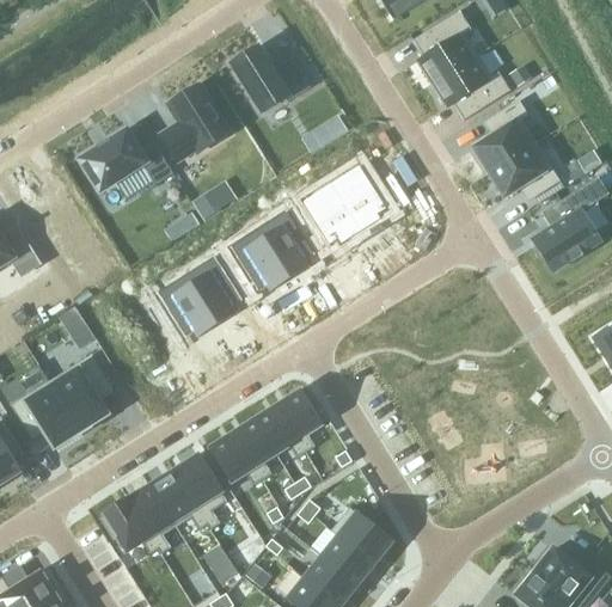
[(458,7),(412,37),(423,54),(417,57),(432,80),(477,53),(463,31),(470,28),(458,7)]
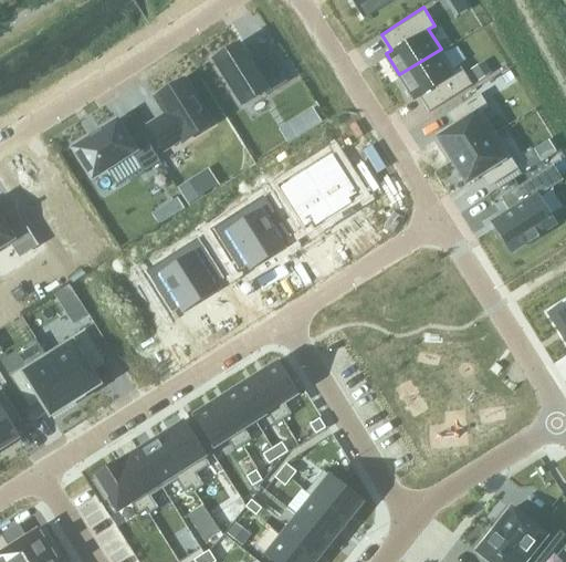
[(238,41),(212,56),(240,102),(264,86),(266,91),(286,79),(269,50),(251,61),(238,41)]
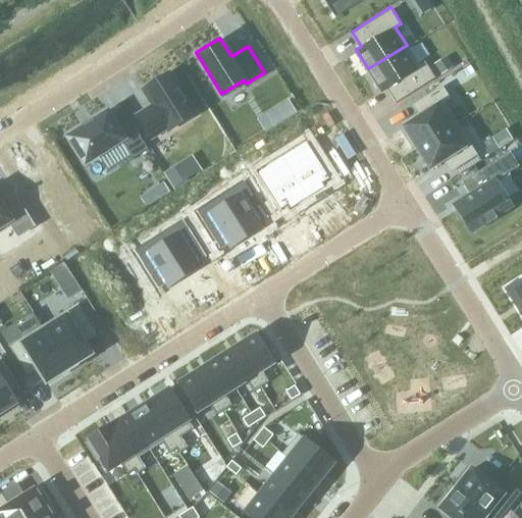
[(407,45),(368,68),(380,89),(385,86),(395,100),(434,75),(423,59),(418,62),(407,45)]
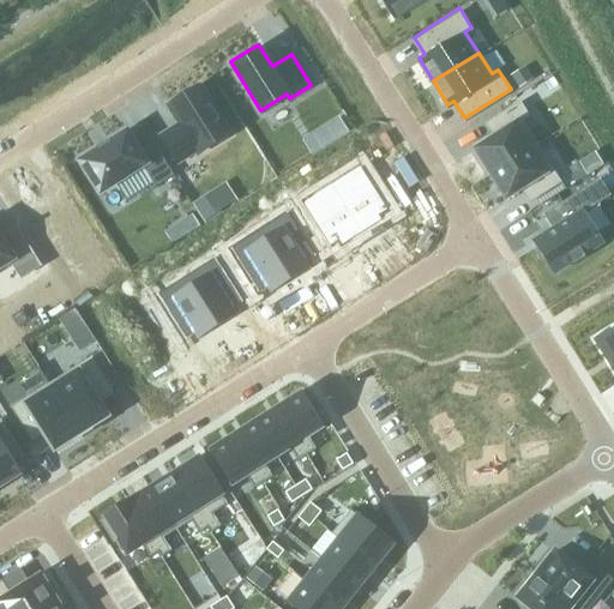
[(179,121),(160,133),(176,158),(196,146),(198,150),(229,131),(198,82),(167,102),(179,121)]
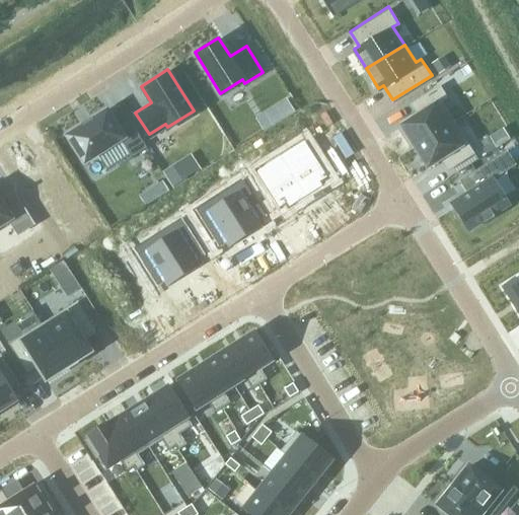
[(423,109),(400,123),(414,144),(453,119),(440,98),(446,95),(439,82),(415,97),(423,109)]
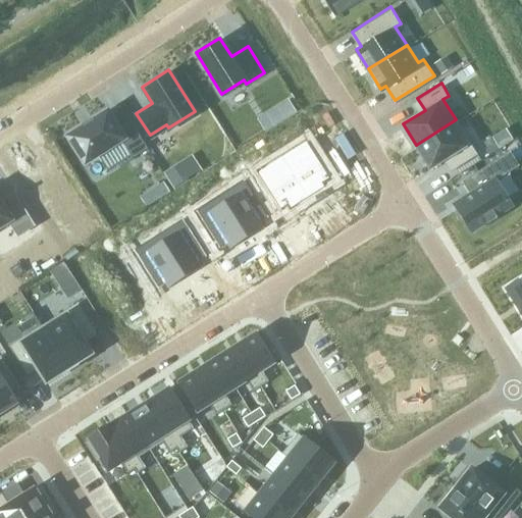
[(300,107),(290,114),(296,124),(306,117),(300,107)]
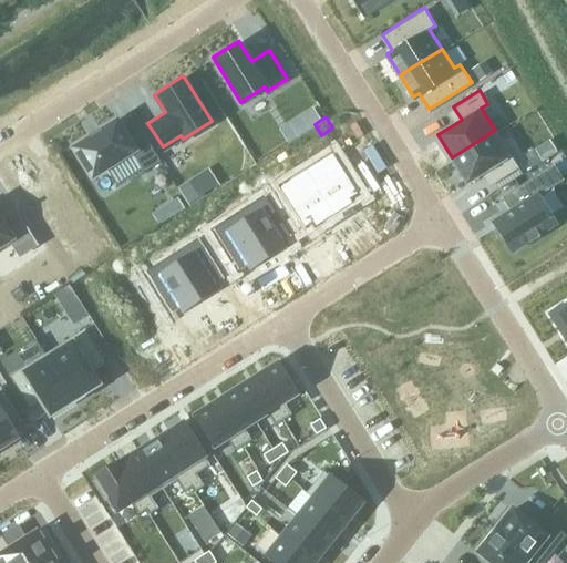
[(72,145),(91,175),(131,151),(143,170),(160,159),(143,133),(130,141),(116,119),(101,128),(100,126),(96,128),(98,130),(91,134),(90,133),(86,134),(88,135),(72,145)]
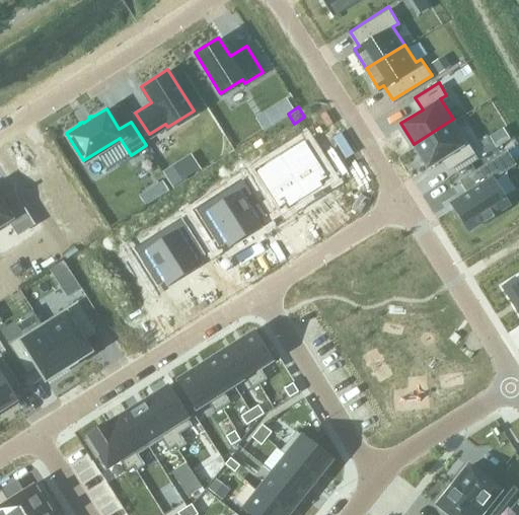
[(453,119),(414,144),(427,164),(442,154),(447,155),(452,164),(473,151),(453,119)]
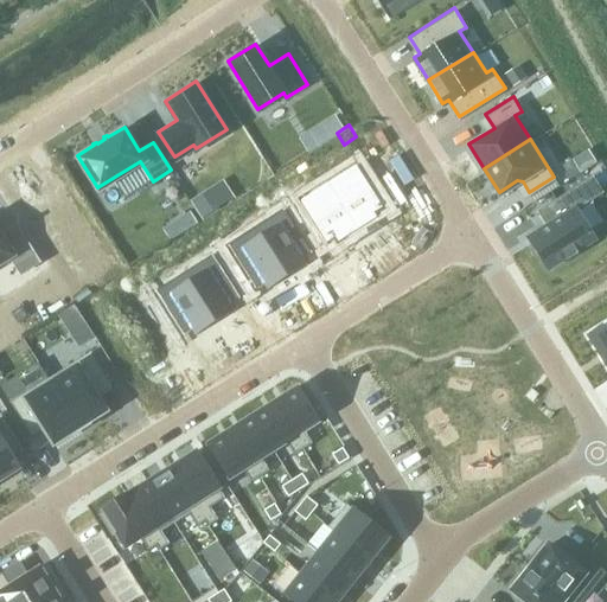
[(280,185),(292,177),(285,165),(273,172),(280,185)]
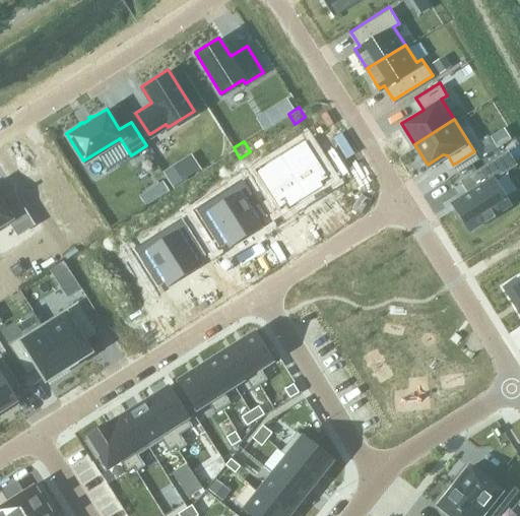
[(329,178),(310,147),(311,146),(310,145),(284,160),(309,198),(324,189),(325,190),(326,190),(323,184),(331,179),(330,177),(329,178)]
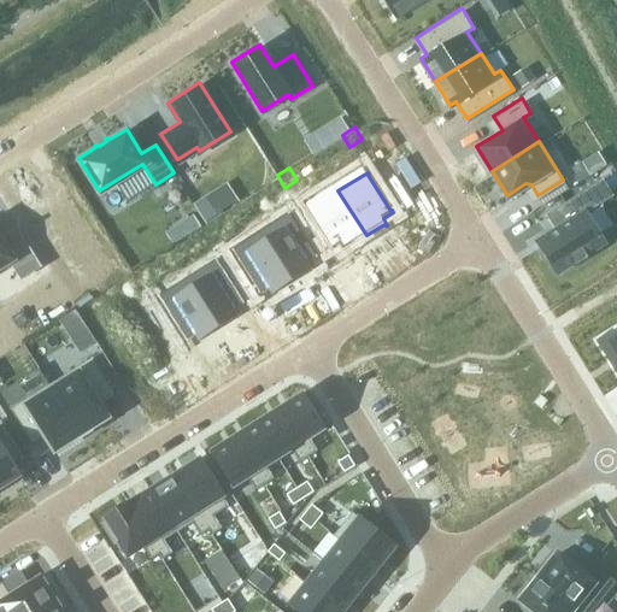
[(272,195),(285,188),(277,175),(265,183),(272,195)]
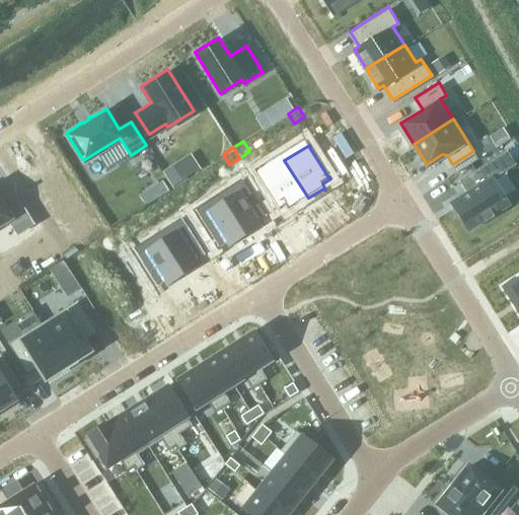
[(466,228),(483,218),(484,220),(494,215),(492,212),(508,202),(495,181),(492,176),(515,162),(506,148),(458,177),(466,191),(450,201),(466,228)]
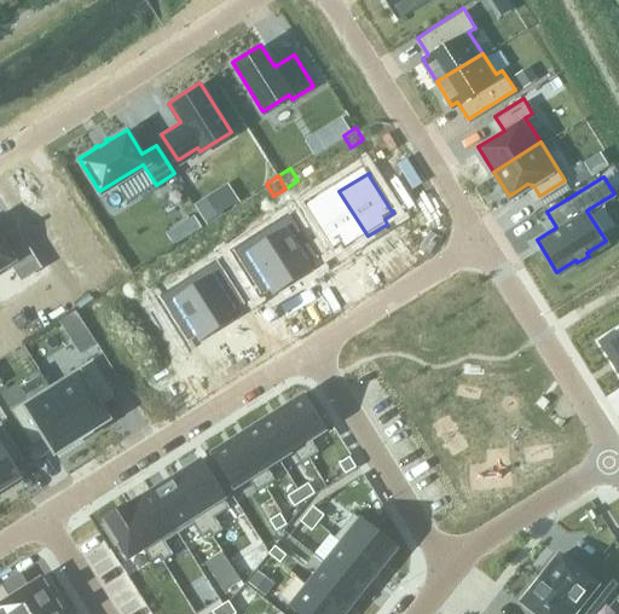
[(368,236),(339,191),(310,210),(311,212),(334,248),(335,250),(345,244),(348,250),(351,250),(350,248),(368,236)]
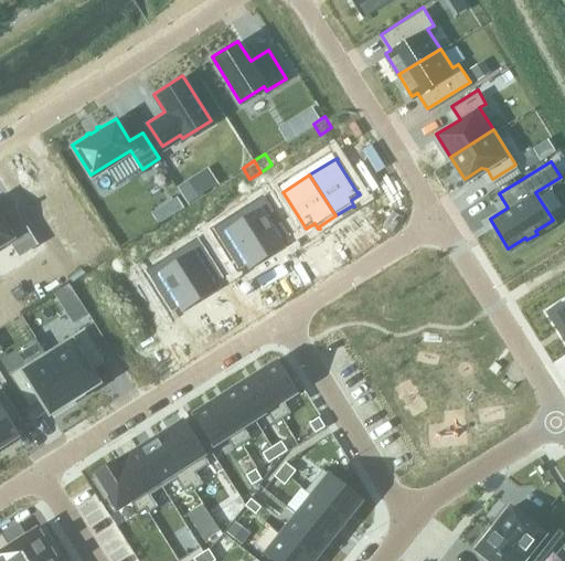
[(194,214),(205,208),(198,196),(187,203),(194,214)]
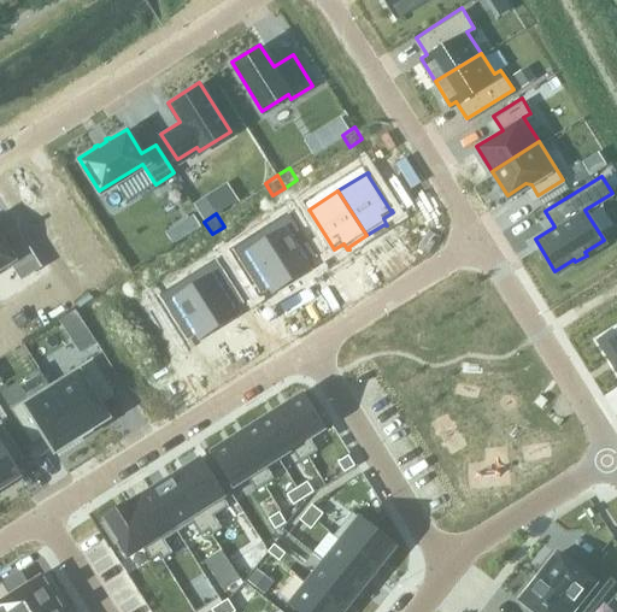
[(318,257),(295,221),(294,218),(265,237),(293,282),(311,270),(312,272),(315,271),(310,264),(319,258),(318,257)]
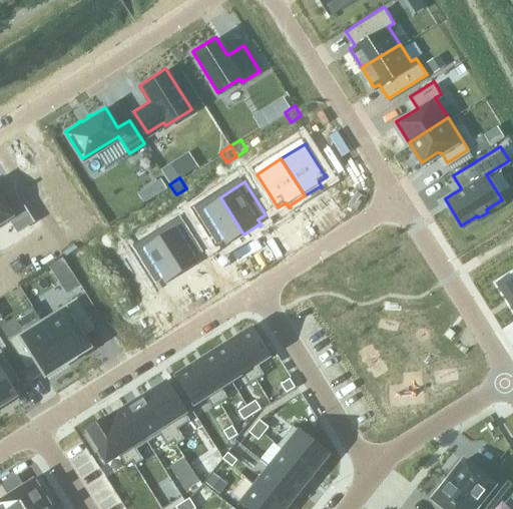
[(166,200),(176,194),(169,184),(159,190),(166,200)]
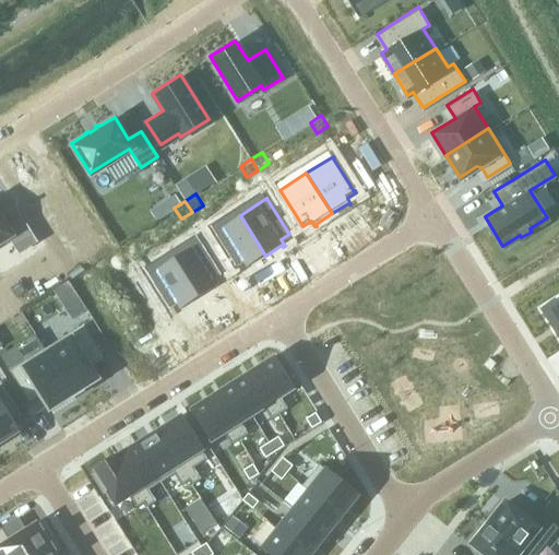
[(0,239),(9,234),(19,249),(34,238),(14,207),(0,214),(0,239)]
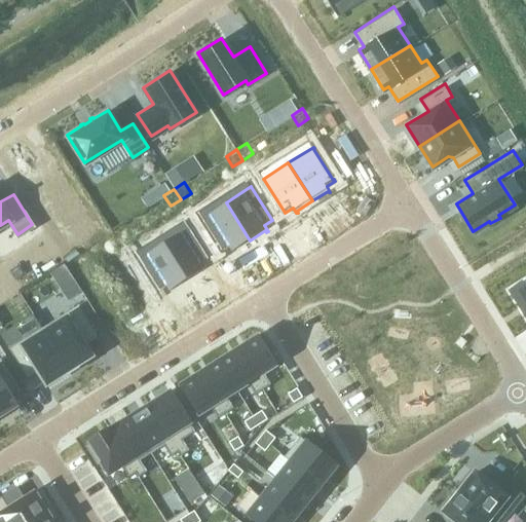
[(250,240),(226,202),(200,218),(201,220),(202,219),(222,250),(221,251),(222,252),(230,247),(234,253),(235,252),(234,250),(250,240)]
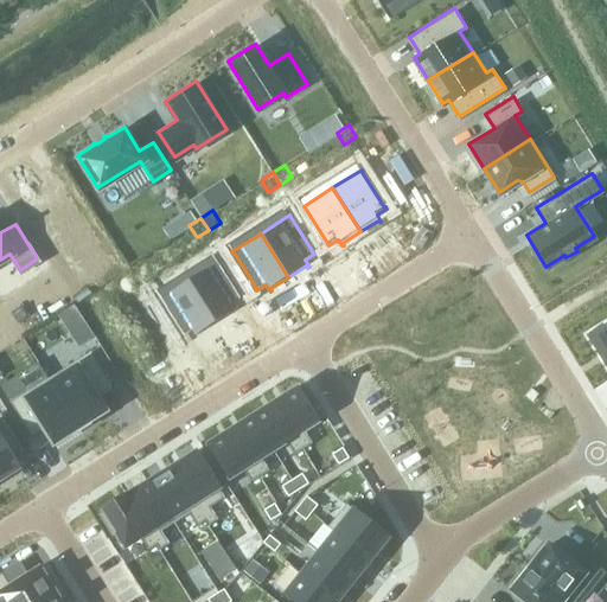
[(138,275),(149,267),(141,255),(129,263),(138,275)]
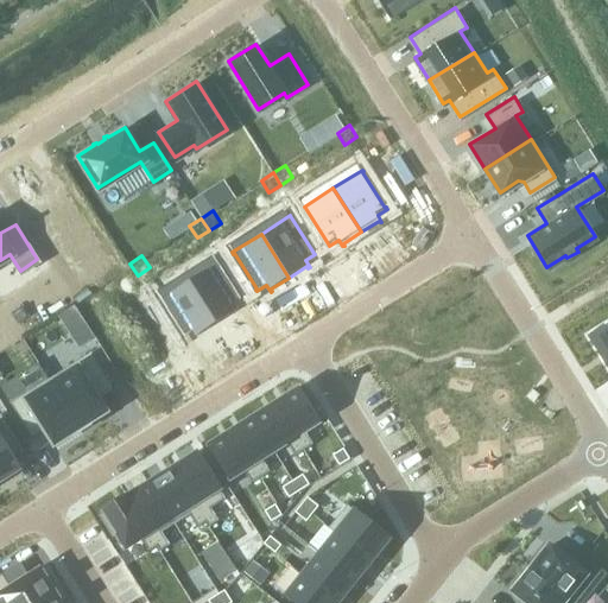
[(241,298),(219,262),(220,262),(219,260),(189,279),(217,323),(235,311),(236,313),(238,312),(233,306),(244,299),(242,298),(241,298)]
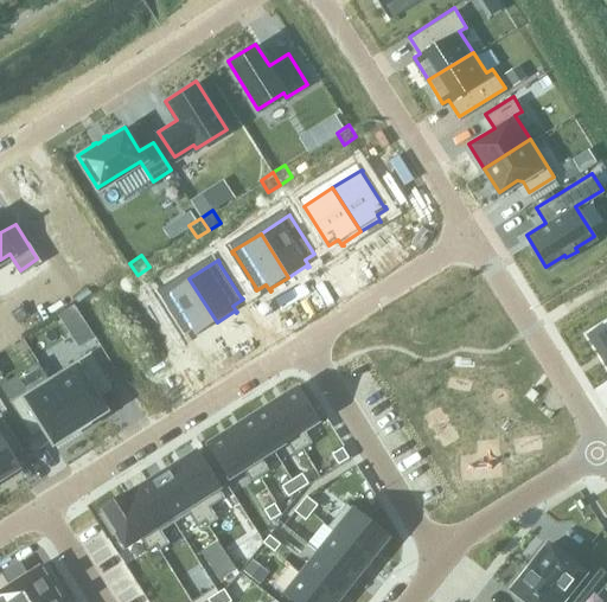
[(217,322),(189,279),(160,296),(160,299),(161,299),(184,334),(183,334),(184,335),(195,330),(198,337),(200,335),(198,334),(217,322)]
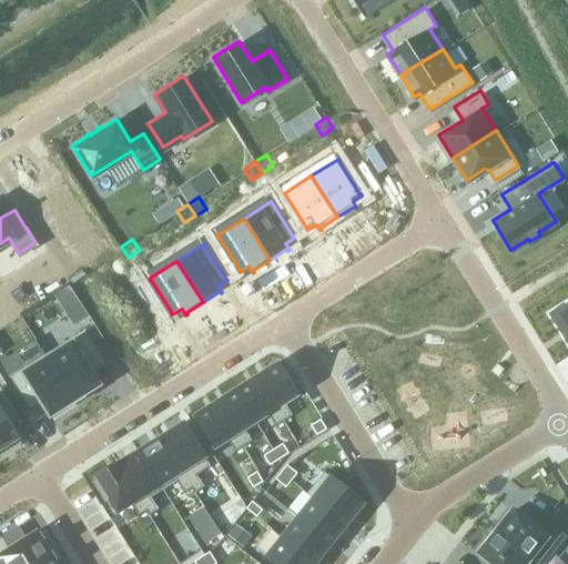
[(567,296),(549,310),(567,340),(567,296)]
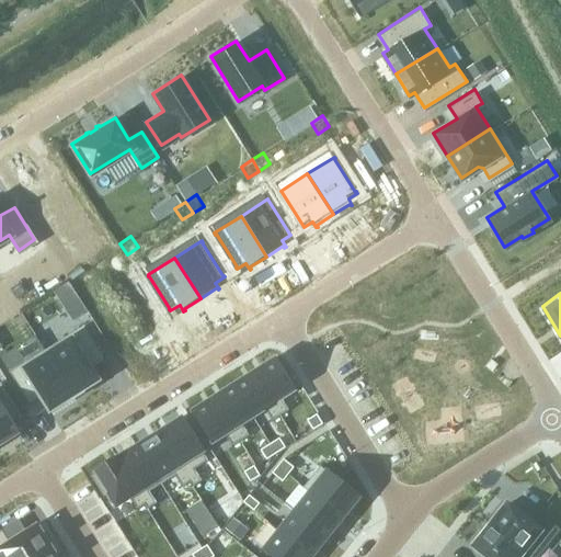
[(82,322),(44,347),(73,394),(81,389),(81,388),(98,377),(90,364),(104,355),(82,322)]
